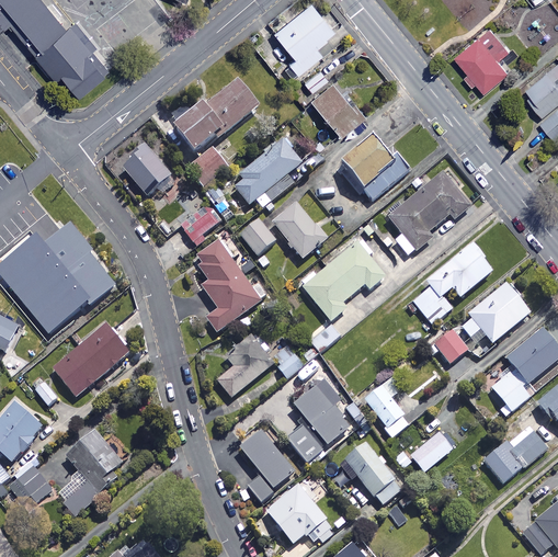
[(0,27),(6,23),(53,79),(58,75),(76,97),(107,70),(90,49),(94,46),(72,19),(63,27),(40,0),(0,0),(0,27)]
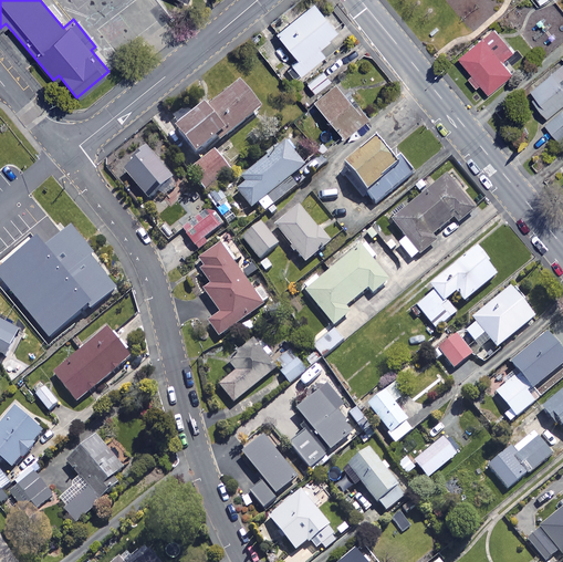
[(334,30),(310,1),(273,32),(294,56),(288,62),(298,73),(321,53),(315,47),(334,30)]
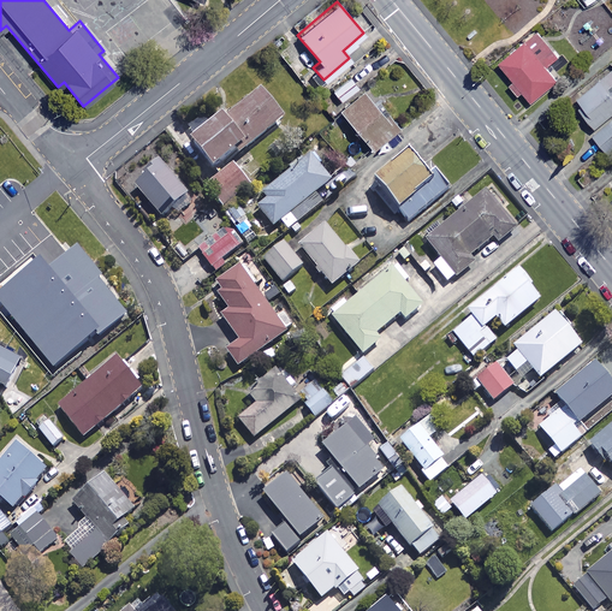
[(559,54),(535,27),(495,59),(528,98),(556,76),(546,65),(559,54)]
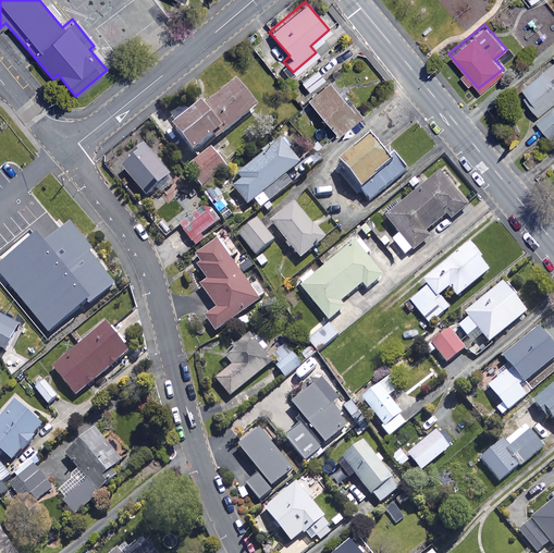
[(500,27),(493,33),(496,37),(503,33),(500,27)]
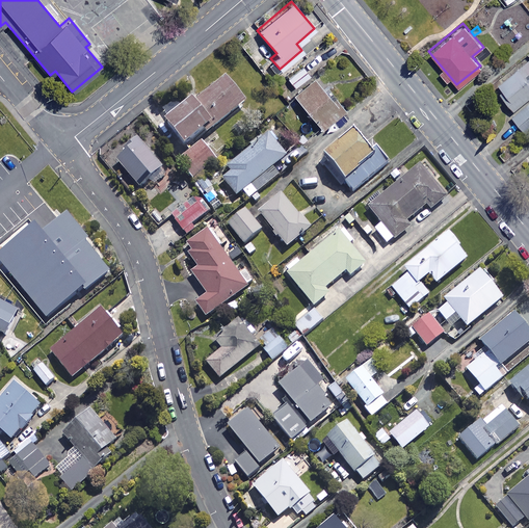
[(528,94),(528,57),(495,86),(512,108),(528,94)]
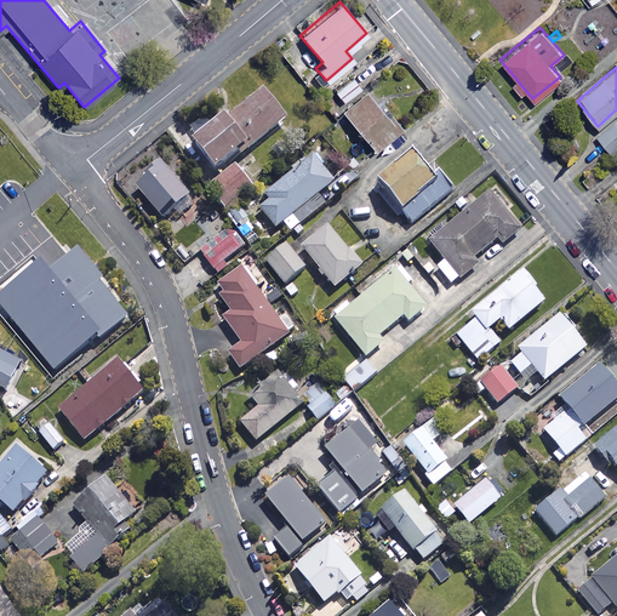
[(329,89),(341,102),(360,86),(349,73),(329,89)]
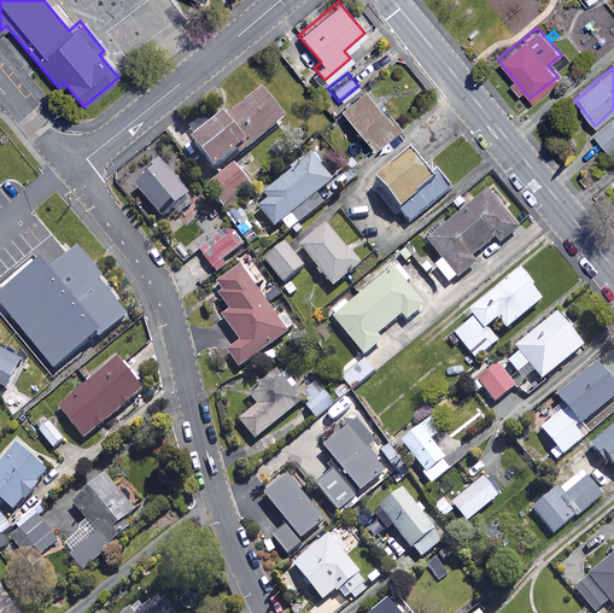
[(362,89),(339,107),(370,146),(396,126),(374,98),(370,100),(362,89)]
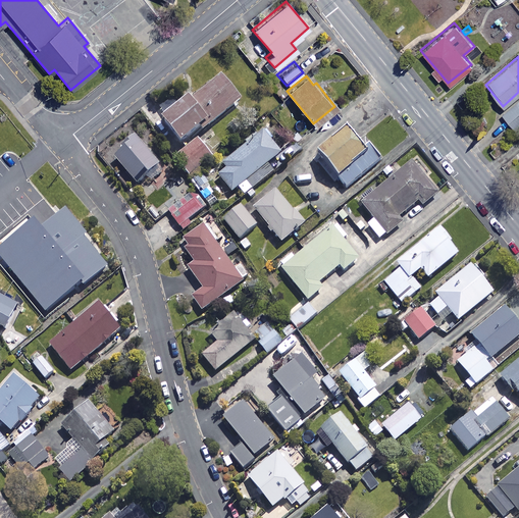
[(239,101),(219,76),(161,121),(179,146),(239,101)]
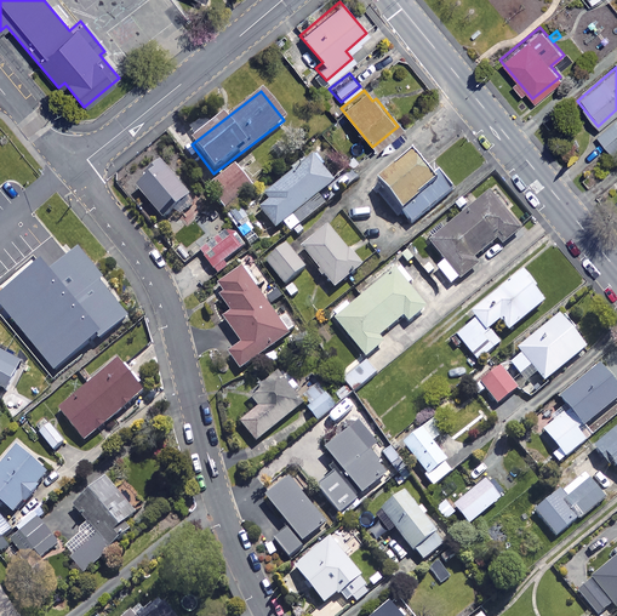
[(616,142),(616,130),(611,121),(596,133),(609,149),(616,142)]
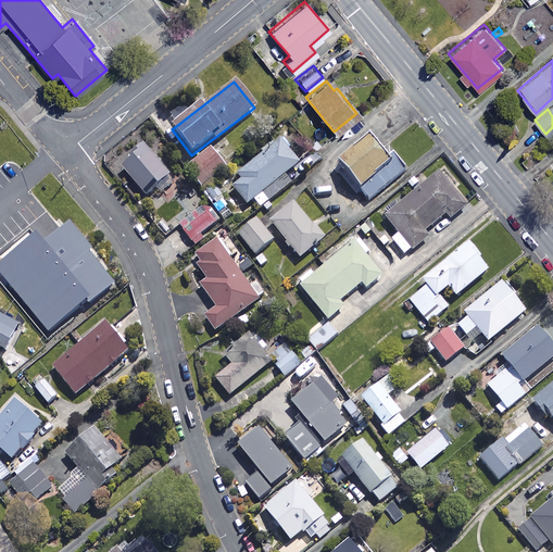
[(367,200),(404,171),(392,155),(386,161),(365,135),(337,157),(340,162),(338,164),(367,200)]
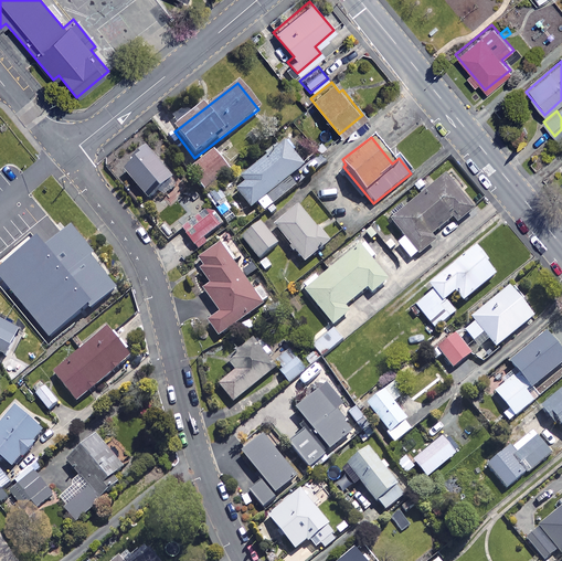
[(303,163),(283,140),(240,178),(244,183),(236,190),(250,205),(255,201),(263,210),(295,182),(288,176),(303,163)]
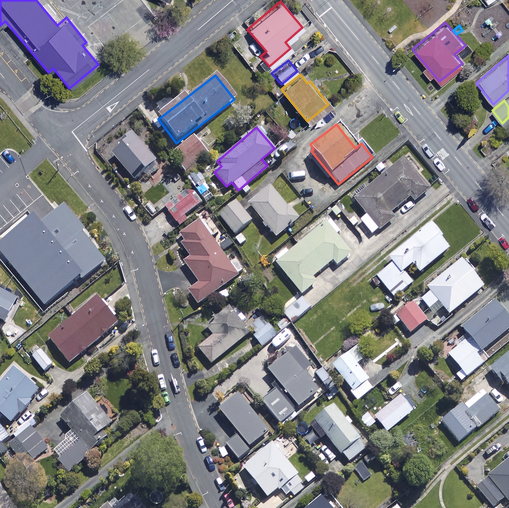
[(130,134),(109,153),(134,181),(155,163),(130,134)]
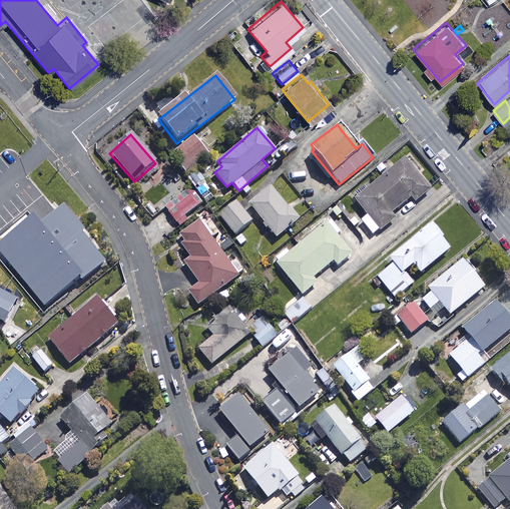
[(204,153),(190,137),(170,154),(184,170),(204,153)]
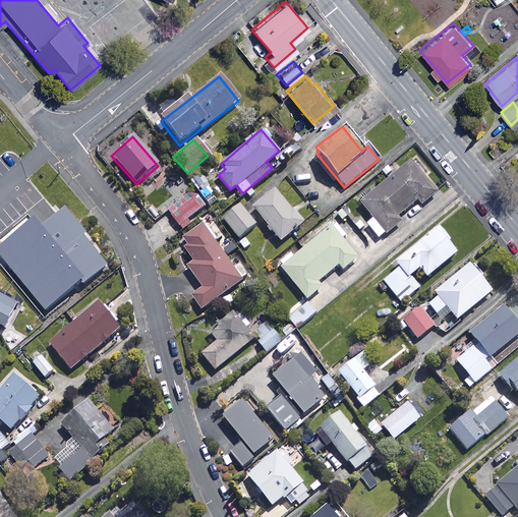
[(436,191),(408,161),(358,203),(371,218),(365,223),(380,239),(399,222),(396,218),(415,200),(419,206),(436,191)]
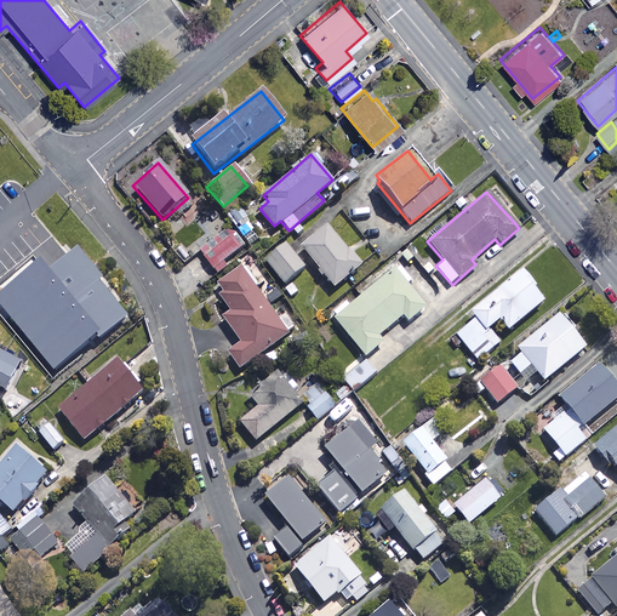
[(240,205),(227,214),(234,224),(247,216),(240,205)]
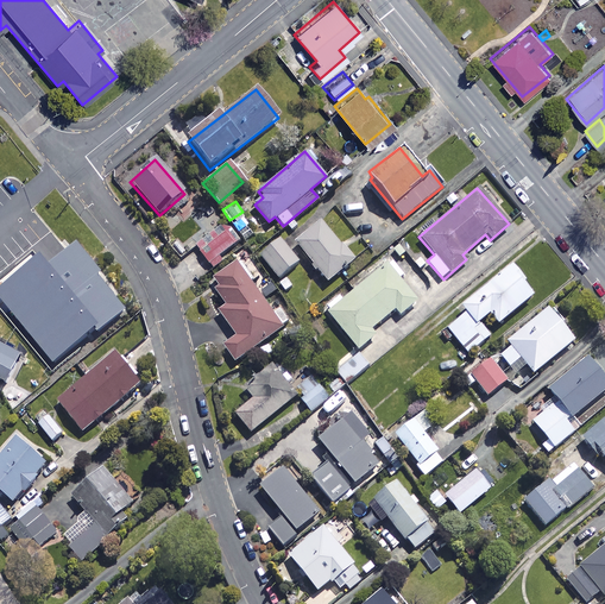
[(351,260),(319,221),(294,241),(326,281),(351,260)]
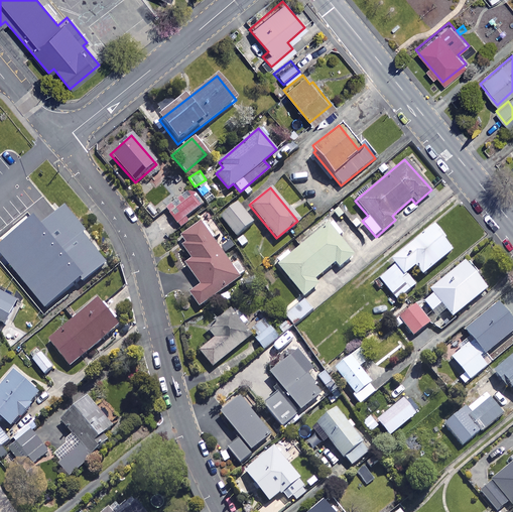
[(198,205),(188,194),(167,211),(176,222),(198,205)]
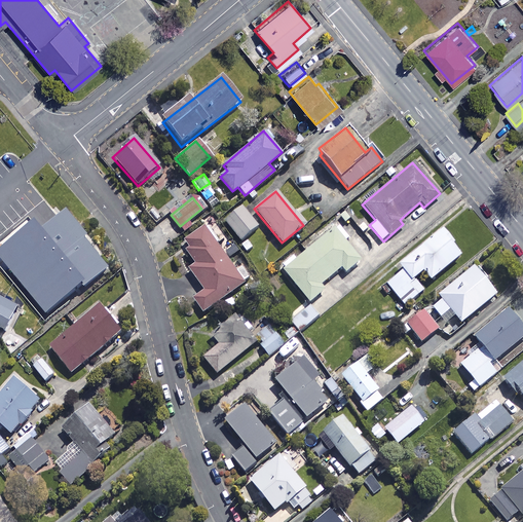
[(257,226),(241,207),(222,221),(237,240),(257,226)]
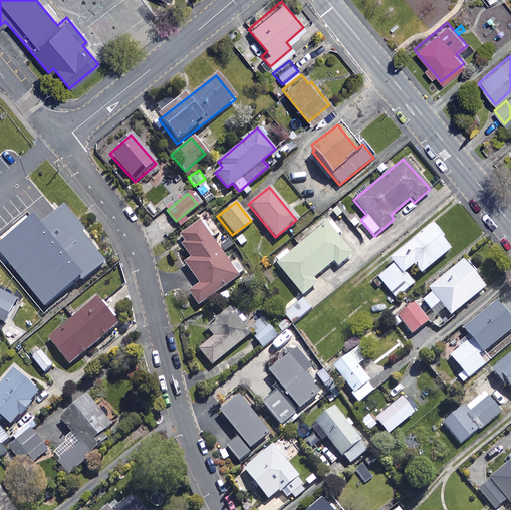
[(102,253),(63,204),(27,232),(54,267),(32,284),(43,299),(102,253)]
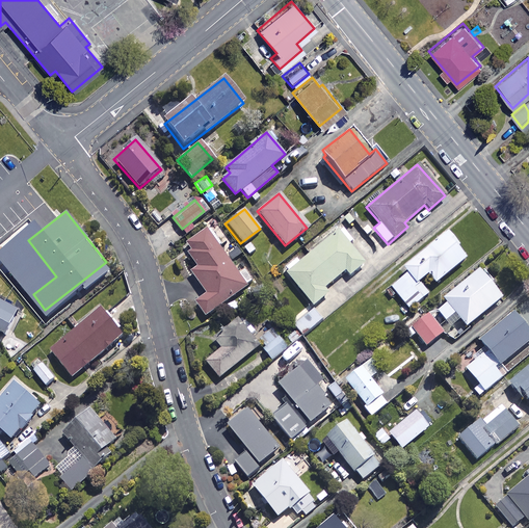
[(327,228),(302,247),(309,254),(298,262),(295,258),(282,268),(311,305),(327,291),(324,287),(344,271),(348,276),(364,264),(347,243),(351,240),(341,228),(333,235),(327,228)]
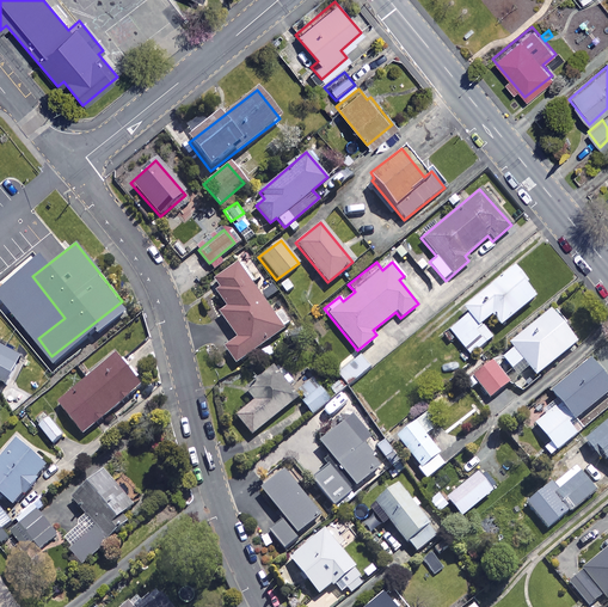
[(264,304),(237,264),(209,282),(226,307),(220,311),(237,336),(222,347),(233,362),(293,322),(276,296),(264,304)]
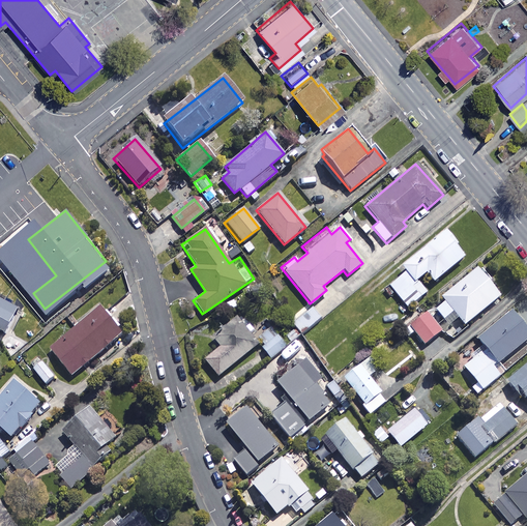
[(466,254),(445,229),(403,265),(406,269),(388,284),(407,305),(426,290),(417,280),(427,271),(435,281),(466,254)]
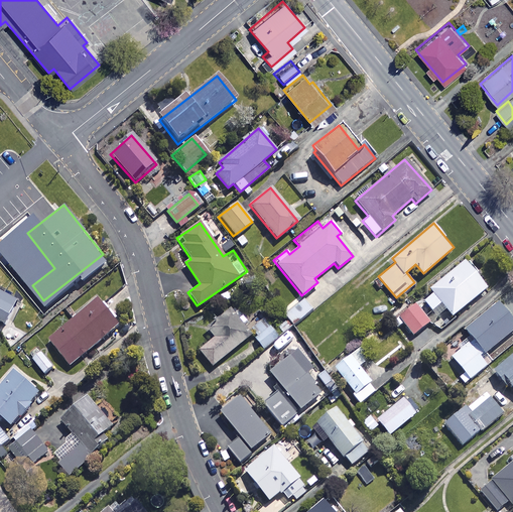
[(433,292),(424,299),(437,316),(433,320),(438,327),(488,286),(466,259),(429,288),(433,292)]
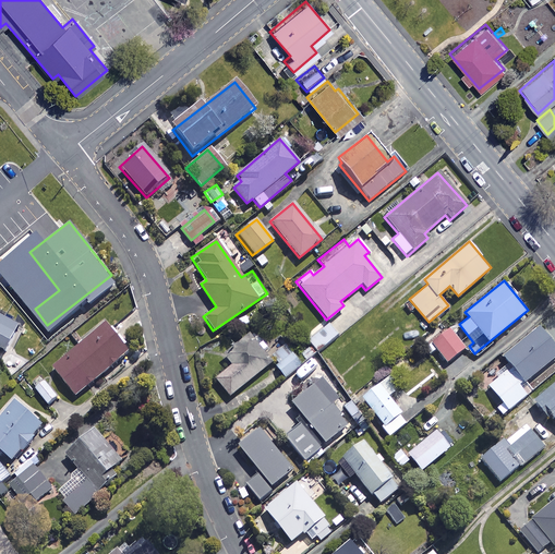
[(20,324),(0,313),(0,346),(5,349),(20,324)]
